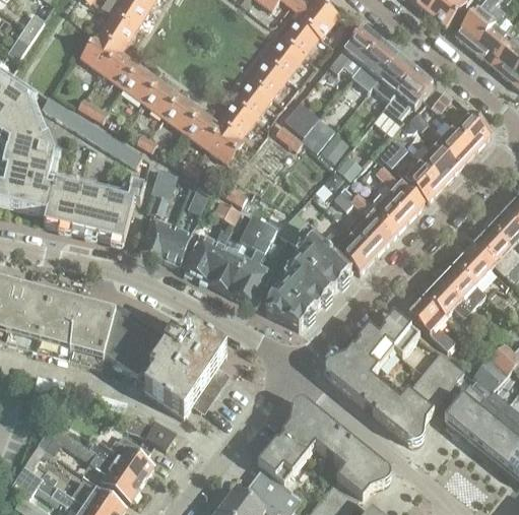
[(112,15),(136,30),(149,10),(133,0),(122,0),(112,15)]
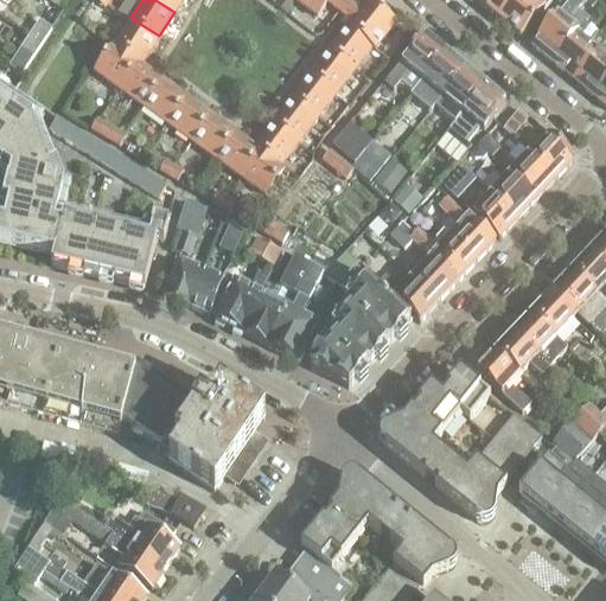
[(155,0),(174,12),(182,0),(155,0)]
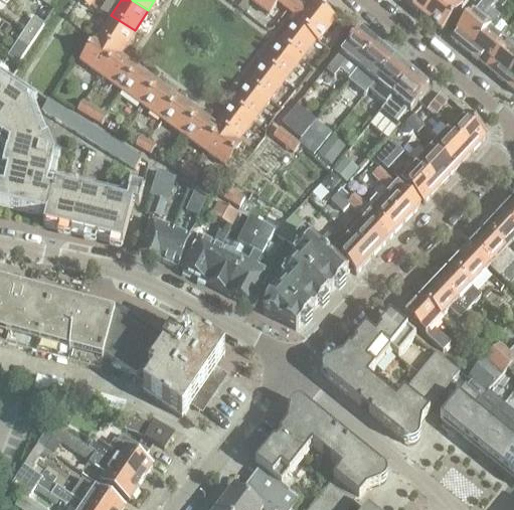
[(280,4),(283,0),(253,0),(269,12),(277,1),(280,4)]
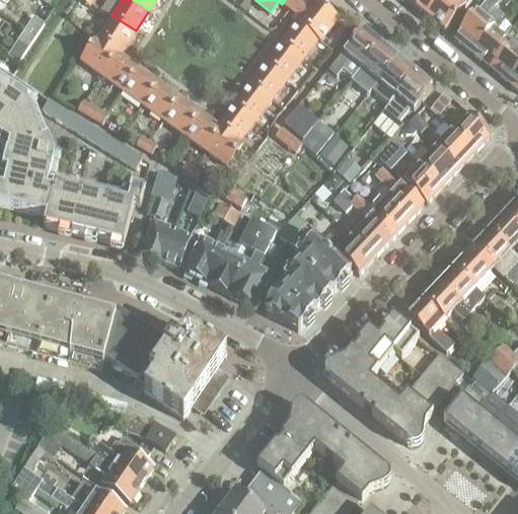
[(285,0),(282,4),(288,8),(295,0),(285,0)]
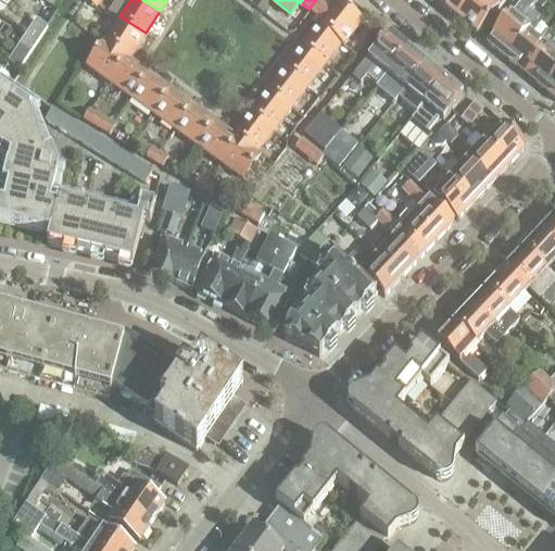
[(315,23),(338,42),(340,45),(360,21),(332,0),(326,8),(325,7),(317,15),(313,21),(315,23)]
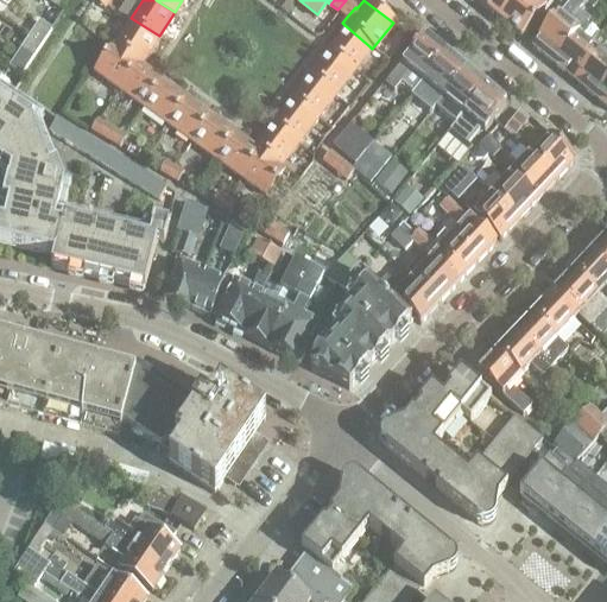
[(480,0),(498,14),(509,0),(480,0)]
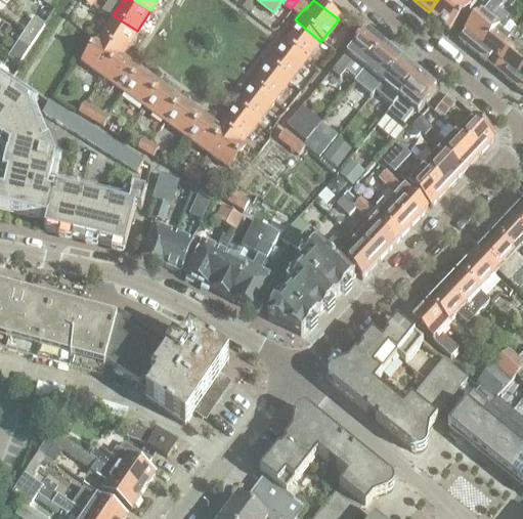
[(438,0),(429,12),(448,28),(469,2),(466,0),(438,0)]
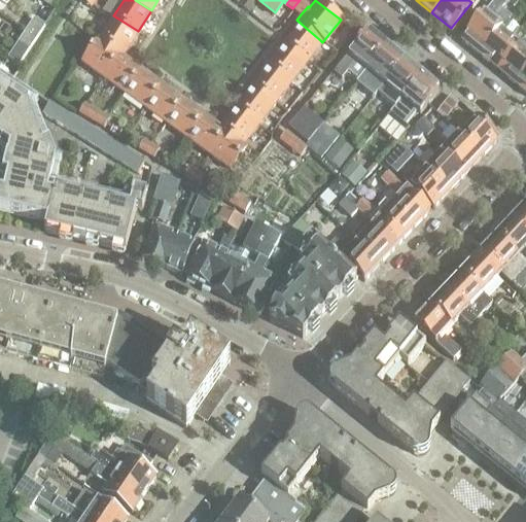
[(462,37),(478,50),(498,27),(502,22),(509,13),(500,6),(505,0),(485,0),(488,3),(462,37)]
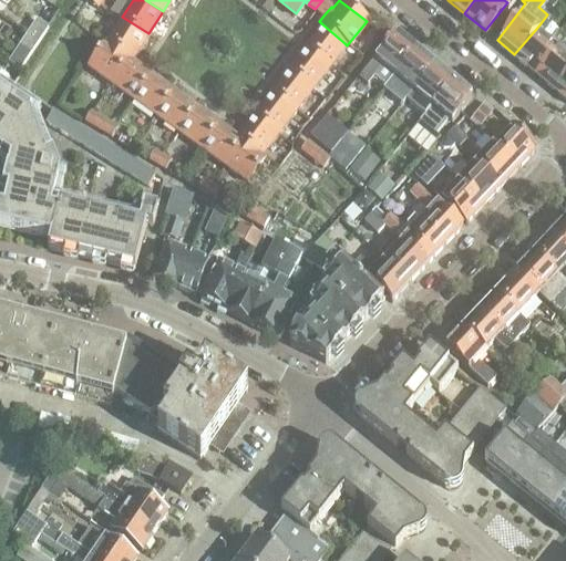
[(35,16),(27,30),(38,38),(48,24),(35,16)]
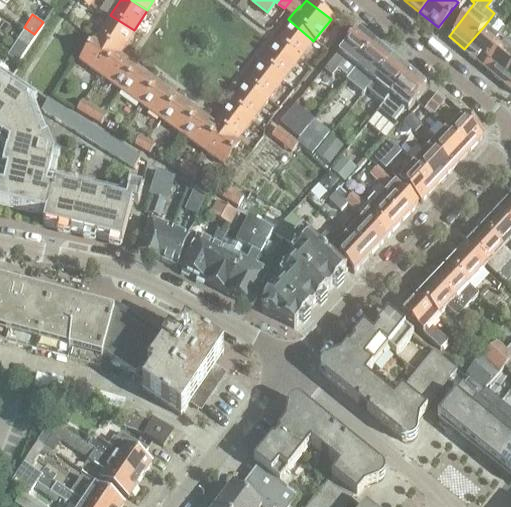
[(134,30),(110,15),(97,36),(121,50),(121,51),(134,30)]
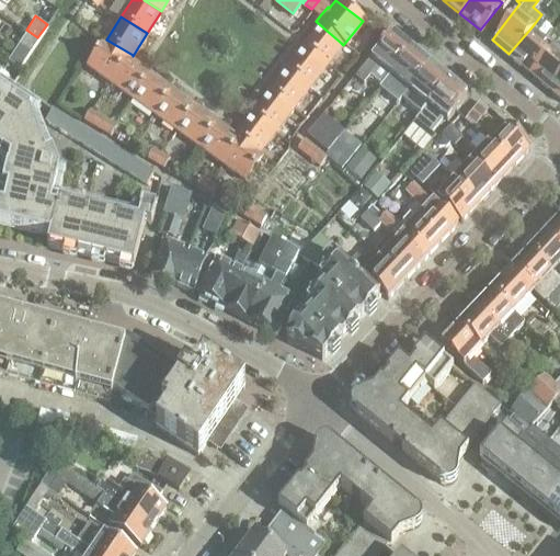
[(341,43),(318,23),(300,45),(326,64),(341,43)]
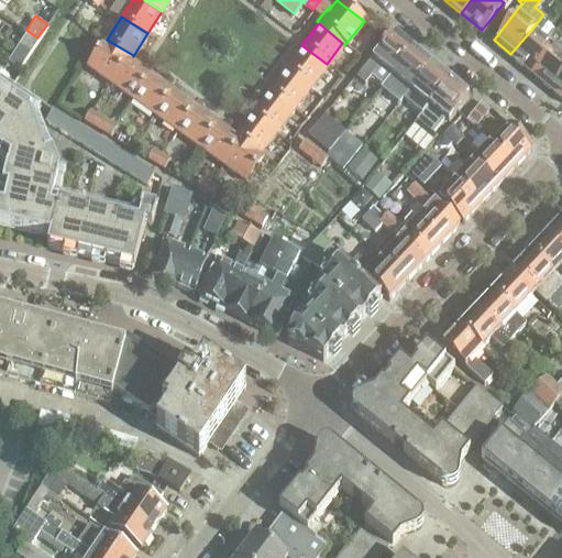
[(383,83),(392,72),(393,73),(415,45),(395,29),(356,75),(365,83),(372,74),(383,83)]
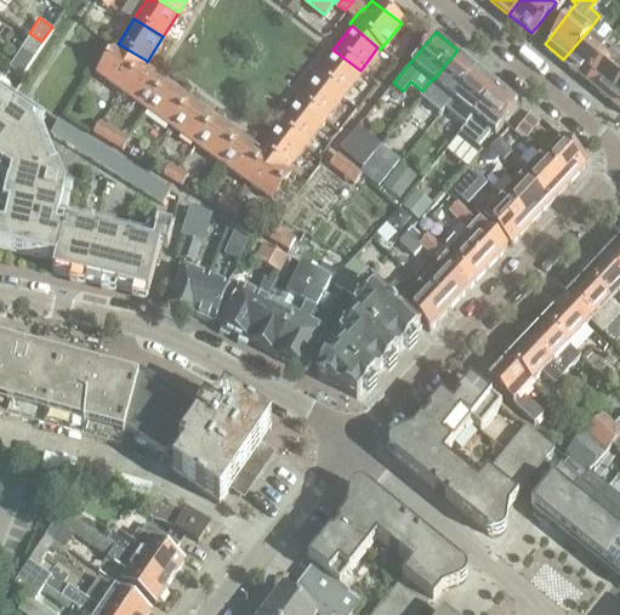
[(587,32),(563,60),(587,80),(612,50),(587,32)]
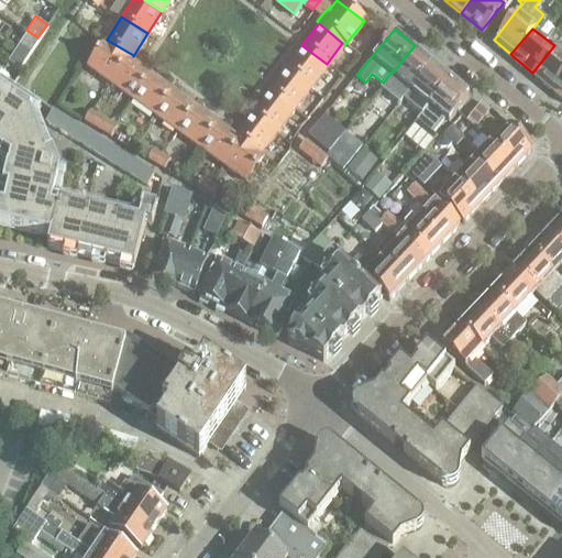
[(18,42),(30,51),(37,37),(26,30),(18,42)]
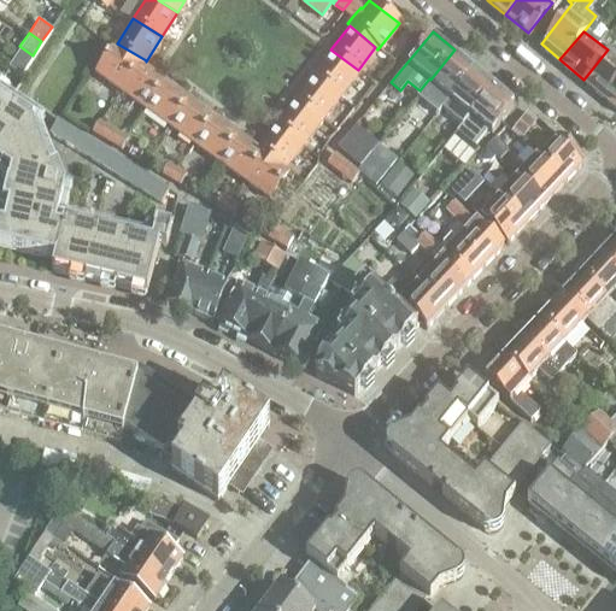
[(584,80),(604,97),(615,81),(615,37),(608,50),(584,80)]
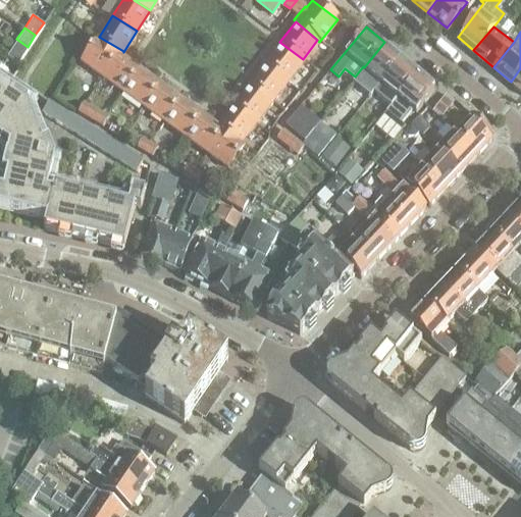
[(106,74),(123,51),(99,37),(98,36),(83,57),(106,74)]
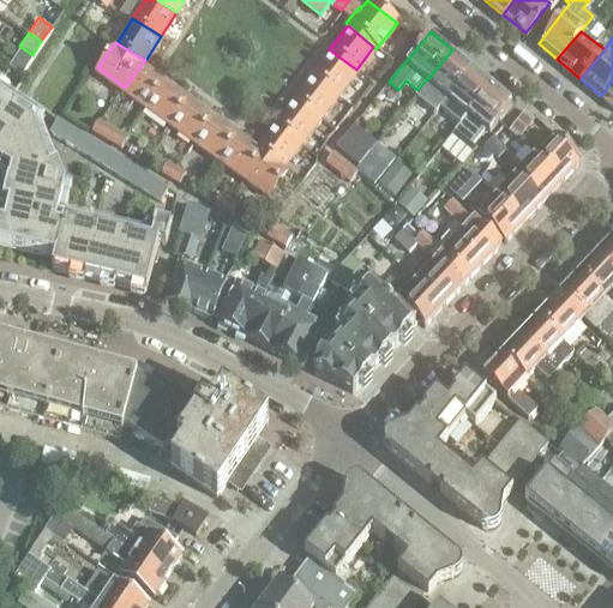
[(312,72),(338,92),(356,70),(329,49),(312,72)]
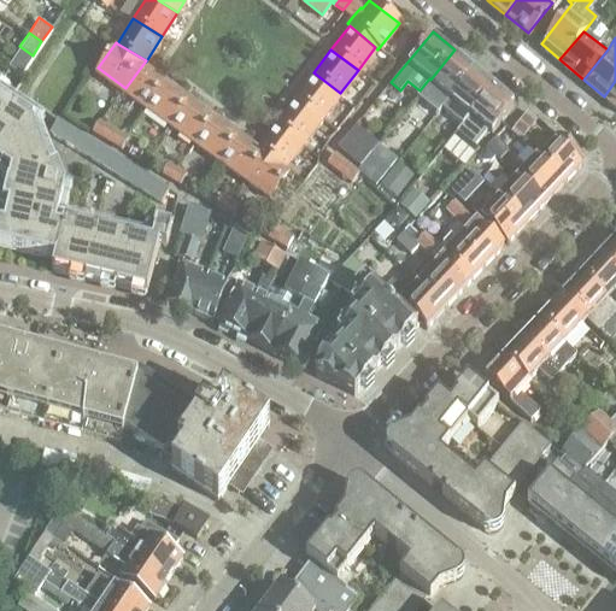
[(430,80),(440,87),(420,112),(429,119),(441,105),(450,95),(451,97),(475,66),(455,50),(430,80)]
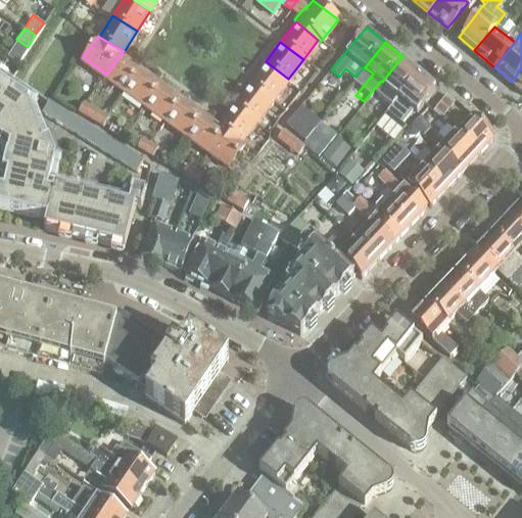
[(124,51),(106,75),(126,89),(142,64),(124,52),(124,51)]
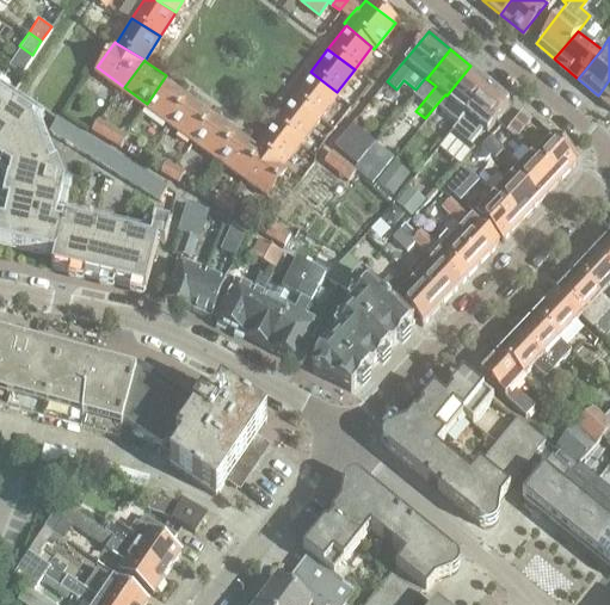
[(491,81),(470,66),(447,96),(466,111),(491,81)]
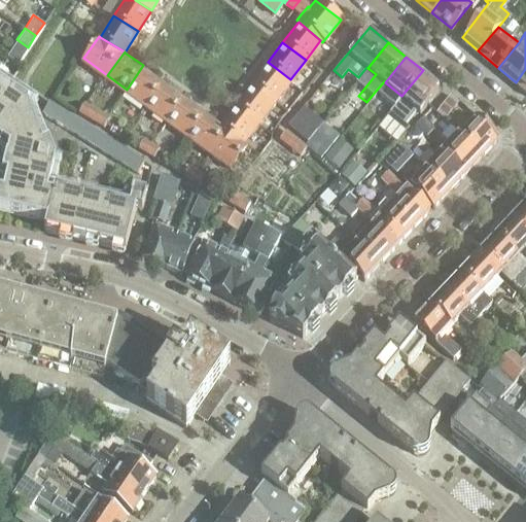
[(252,81),(275,99),(290,79),(268,62),(252,81)]
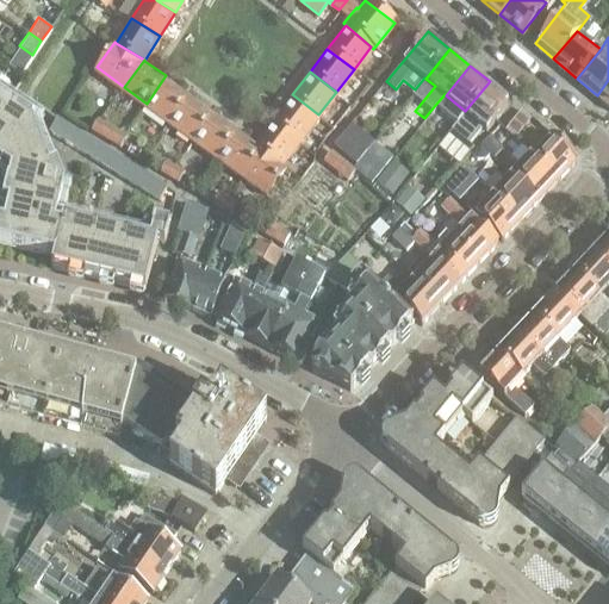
[(169,120),(188,92),(166,75),(147,104),(169,120)]
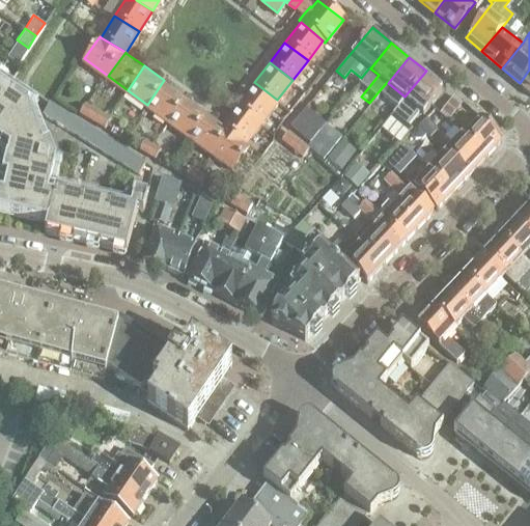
[(529,70),(520,83),(529,90),(529,70)]
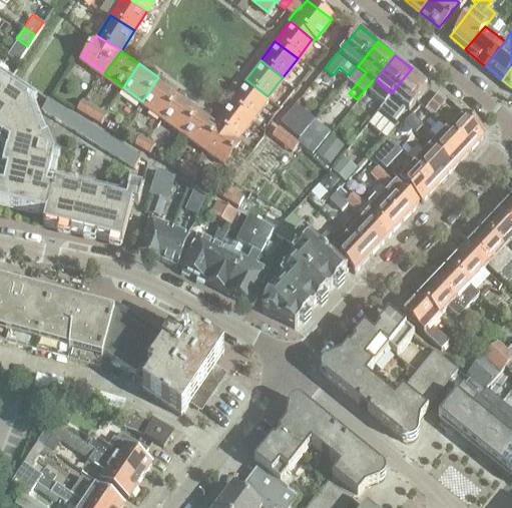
[(409,108),(429,83),(412,68),(391,93),(380,107),(394,118),(405,105),(409,108)]
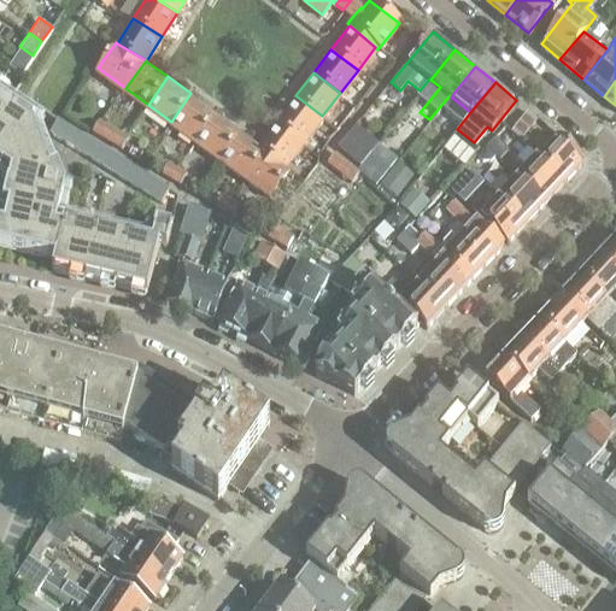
[(193,137),(213,110),(191,93),(171,122),(193,137)]
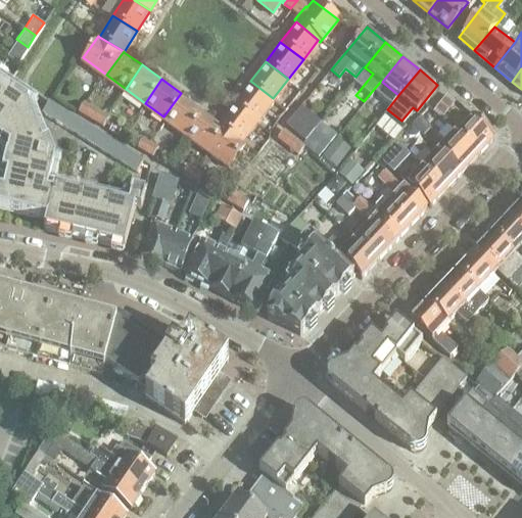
[(0,205),(44,217),(51,189),(45,187),(53,153),(47,138),(41,140),(26,101),(27,100),(0,81),(0,140),(6,144),(0,170),(0,205)]
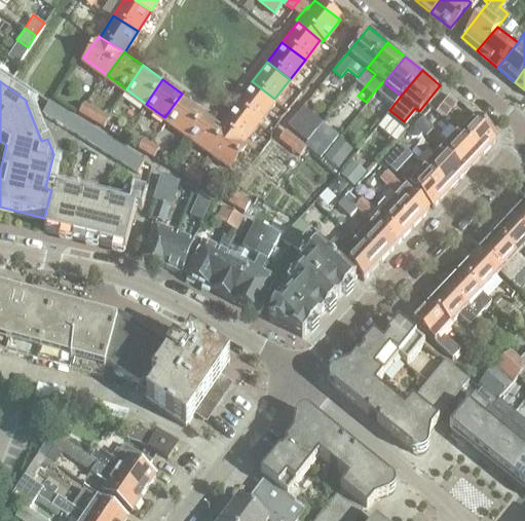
[(236,100),(259,118),(274,99),(252,81),(236,100)]
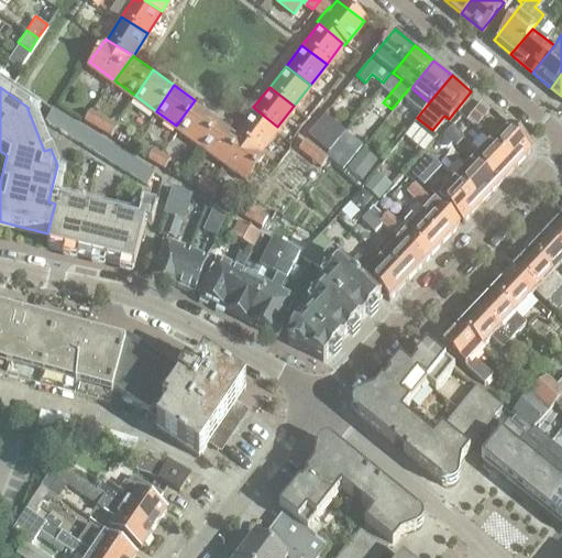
[(483,116),(491,107),(480,97),(472,107),(483,116)]
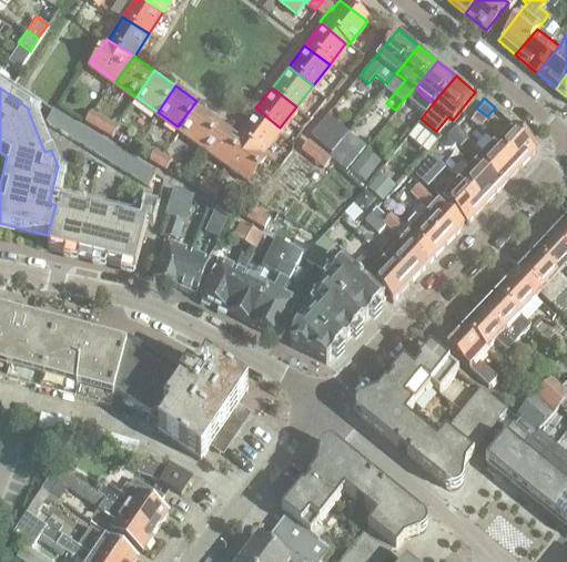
[(199,142),(218,115),(196,101),(178,126),(199,142)]
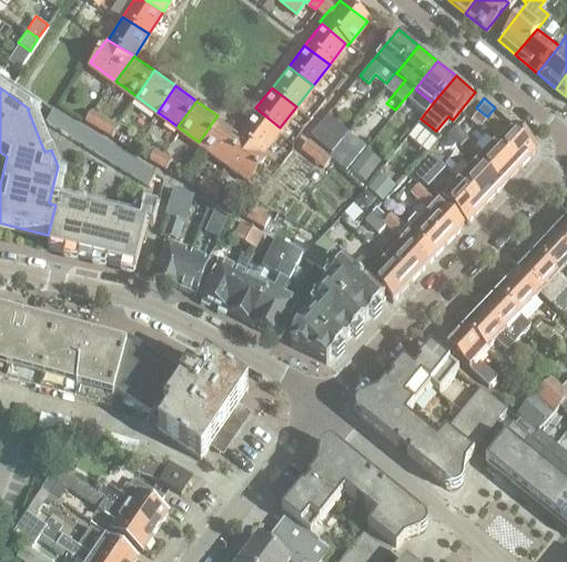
[(83,119),(92,124),(99,112),(90,106),(83,119)]
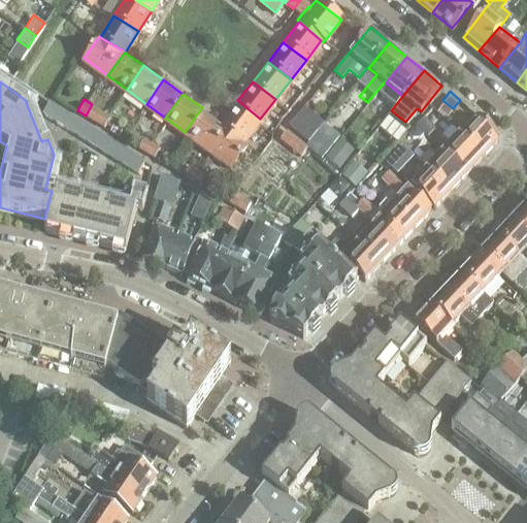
[(46,100),(40,110),(46,115),(53,104),(46,100)]
